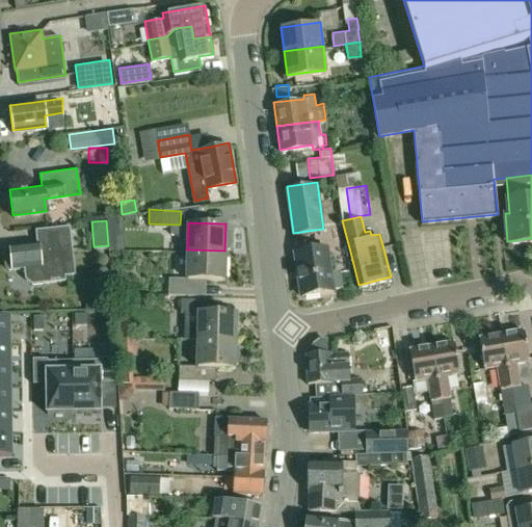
[(10,251),(4,252),(5,267),(24,265),(25,277),(31,282),(65,278),(62,260),(74,260),(70,224),(35,228),(37,241),(9,244),(10,251)]
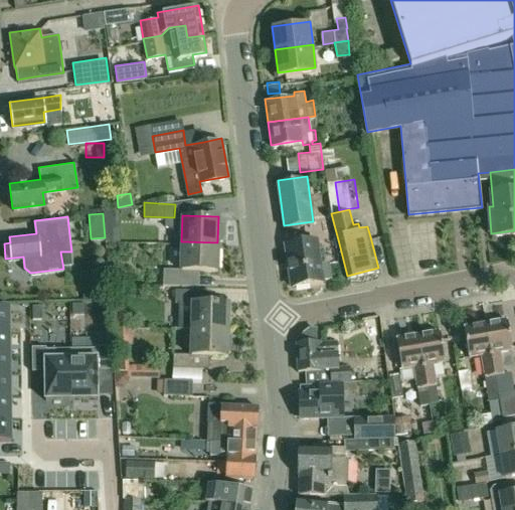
[(75,219),(75,236),(89,235),(89,219),(75,219)]
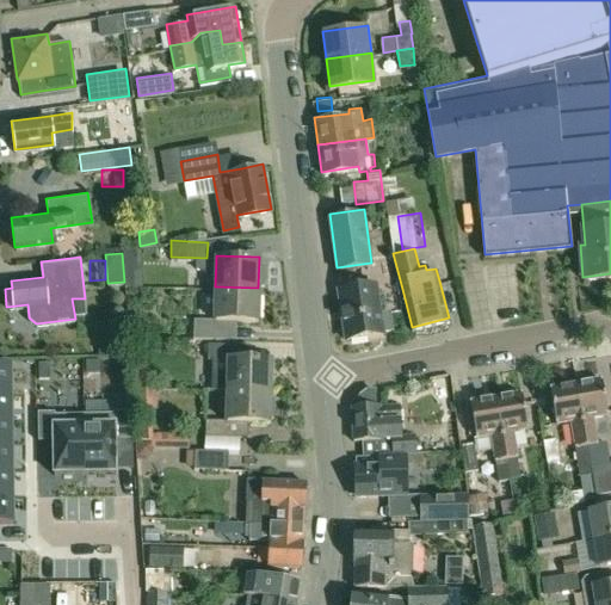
[(382,329),(393,327),(390,307),(378,308),(375,282),(339,286),(346,337),(382,332),(382,329)]
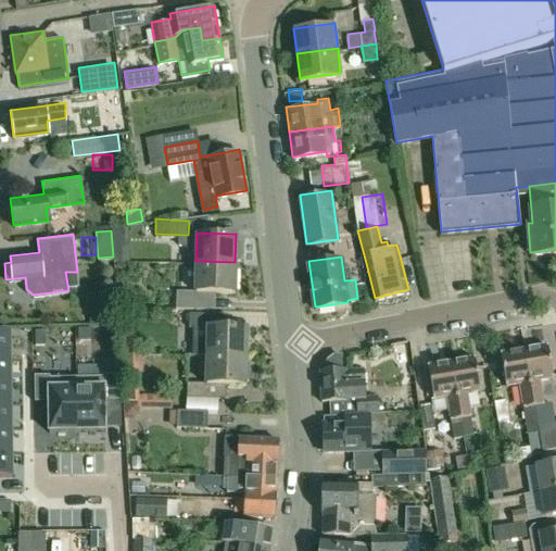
[(458,258),(457,270),(478,271),(479,259),(458,258)]
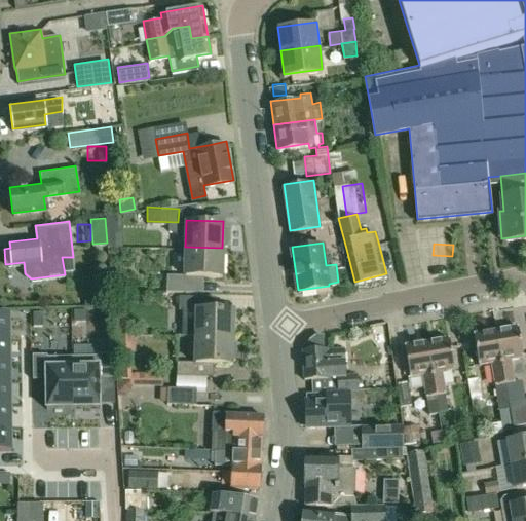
[(221,274),(222,248),(185,247),(184,273),(165,271),(166,289),(202,290),(203,274),(221,274)]
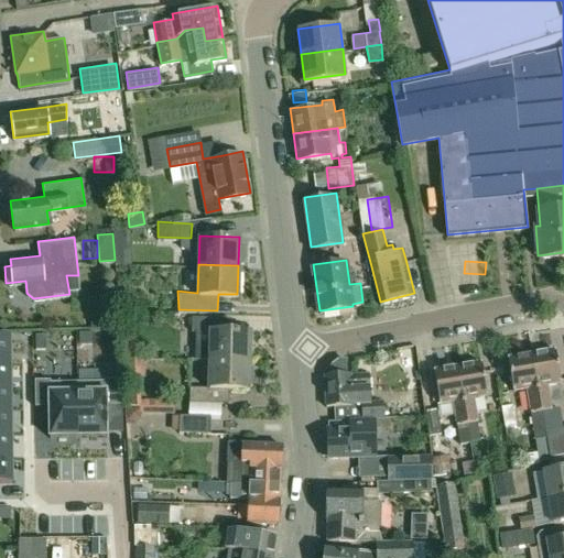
[(97,304),(97,324),(118,323),(117,303),(97,304)]
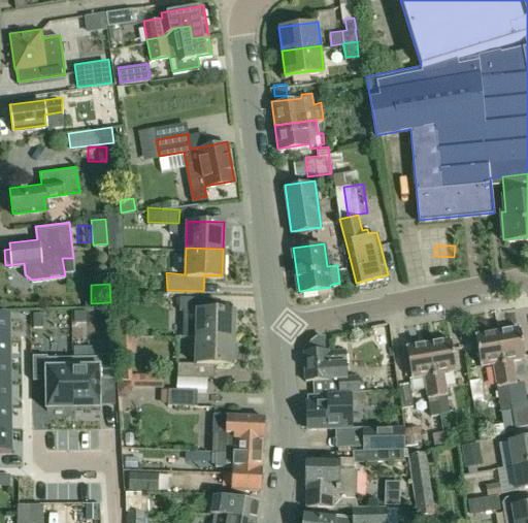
[(196,334),(196,335),(233,336),(234,309),(217,308),(217,296),(179,295),(179,307),(184,308),(183,334),(196,334)]
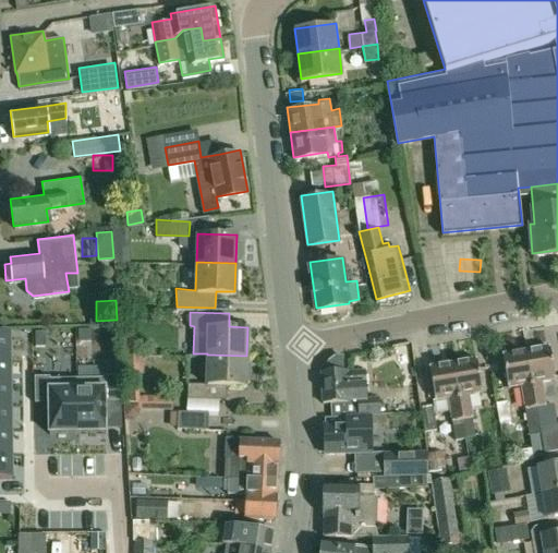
[(46,327),(35,328),(35,344),(46,343),(46,327)]
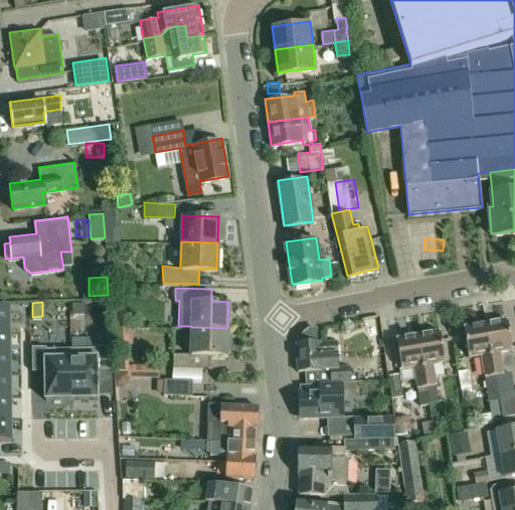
[(0,328),(9,329),(9,306),(0,306),(0,328)]
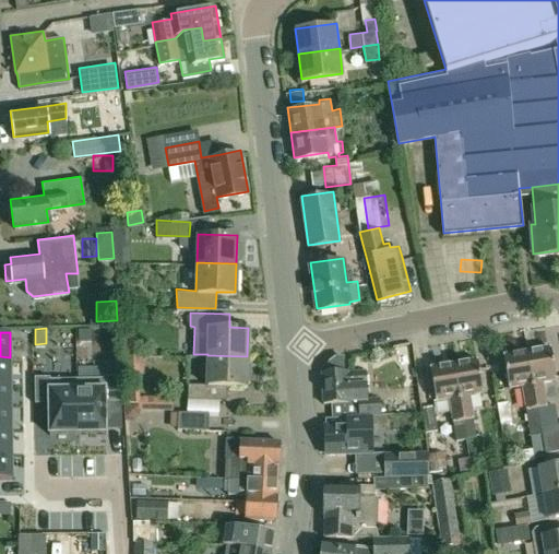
[(549,344),(527,349),(535,405),(547,403),(543,379),(555,377),(549,344)]
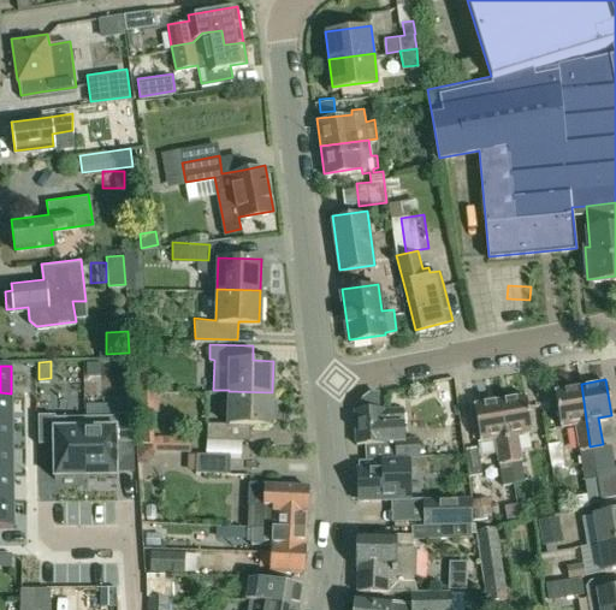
[(552,389),(560,425),(575,422),(579,448),(580,448),(585,478),(596,475),(593,463),(591,448),(590,446),(581,384),(552,389)]
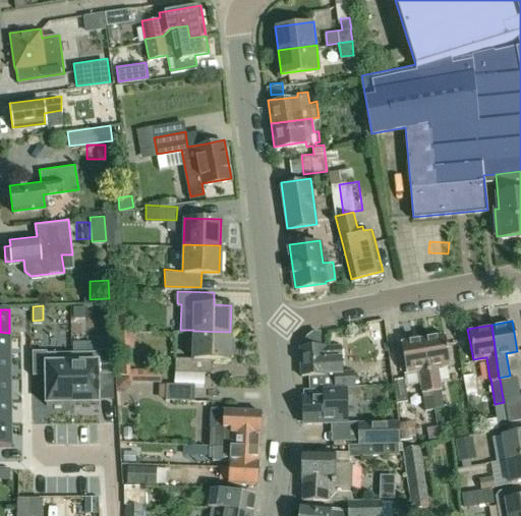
[(308,373),(309,386),(346,386),(353,386),(353,384),(369,383),(369,377),(359,377),(358,368),(341,369),(341,356),(341,343),(325,343),(320,343),(320,330),(312,330),(303,337),(303,344),(299,344),(300,373),(308,373)]
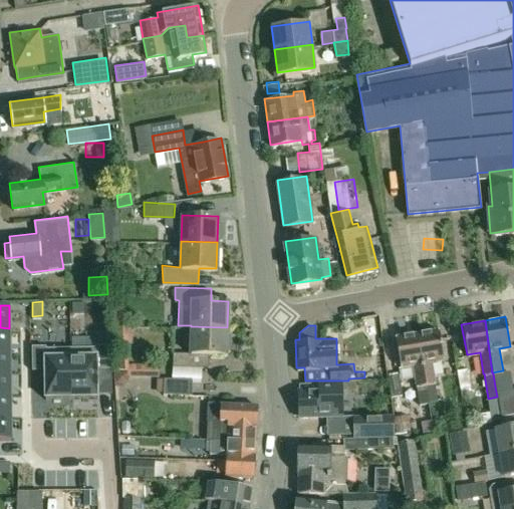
[(171,377),(191,378),(200,378),(200,364),(207,365),(208,352),(226,353),(227,327),(191,326),(190,351),(172,351),(171,377)]
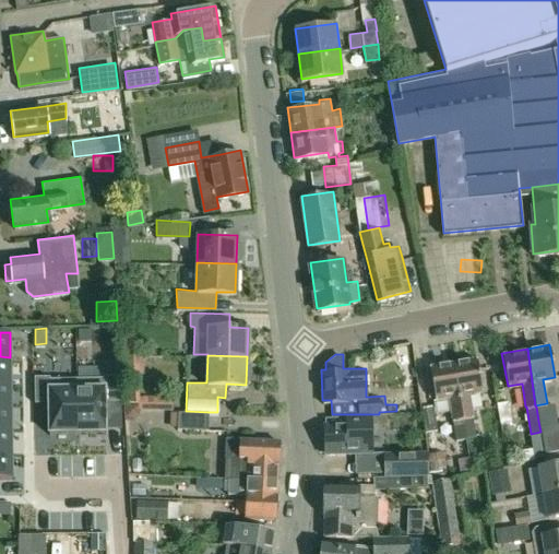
[(0,380),(10,380),(10,357),(0,356),(0,380)]
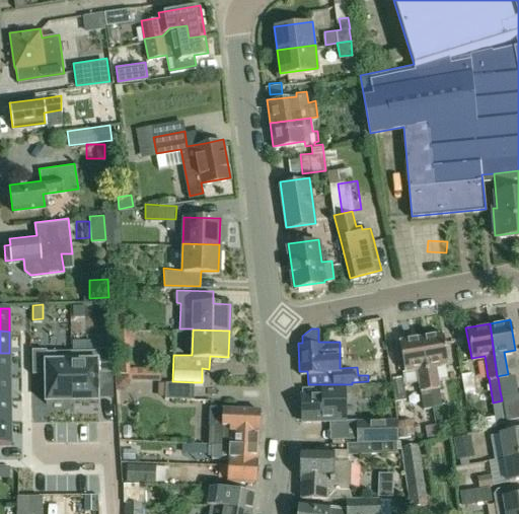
[(442,332),(421,336),(433,404),(442,401),(439,386),(437,364),(448,362),(442,332)]
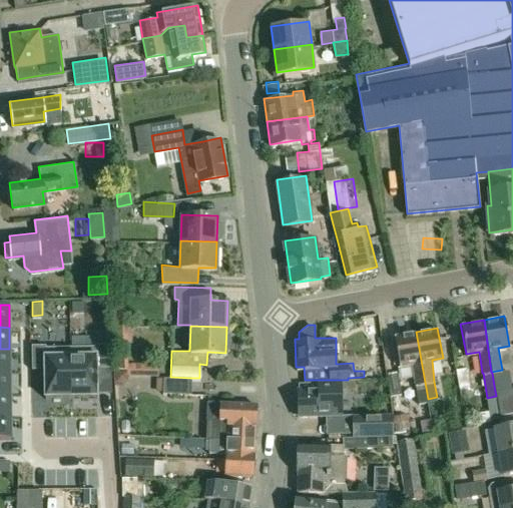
[(419,401),(428,399),(416,332),(394,336),(400,366),(412,364),(416,385),(419,401)]
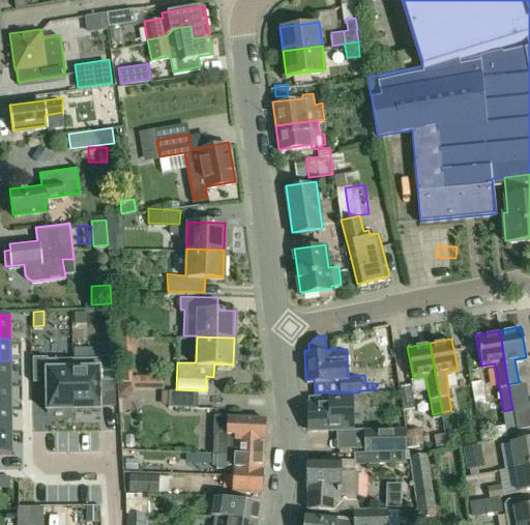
[(72,360),(74,408),(100,407),(100,379),(113,378),(113,353),(97,353),(97,360),(72,360)]
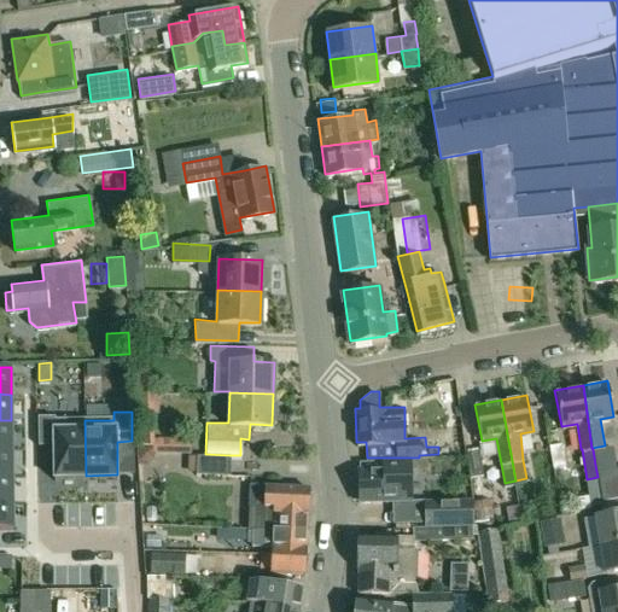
[(53,443),(54,476),(86,476),(85,420),(56,421),(56,413),(38,414),(39,443),(53,443)]
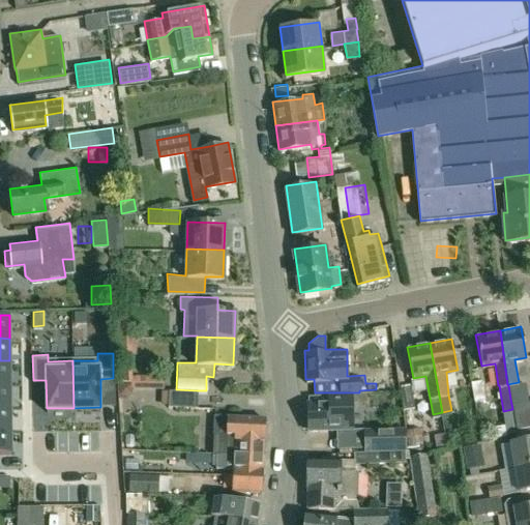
[(0,383),(10,383),(9,360),(0,360),(0,383)]
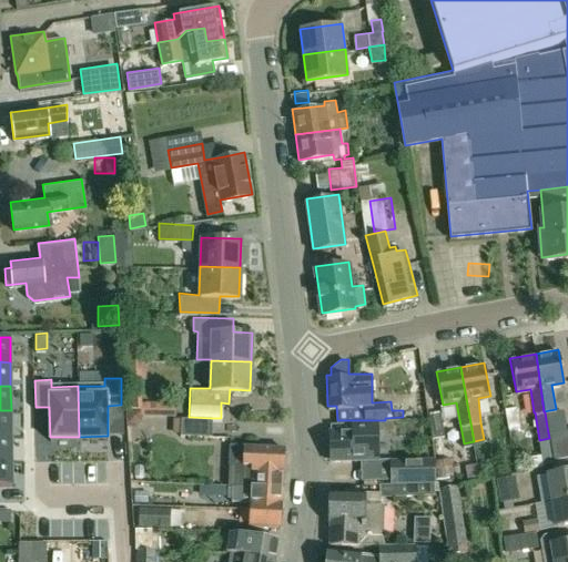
[(134,422),(141,416),(141,407),(127,407),(127,422),(134,422)]
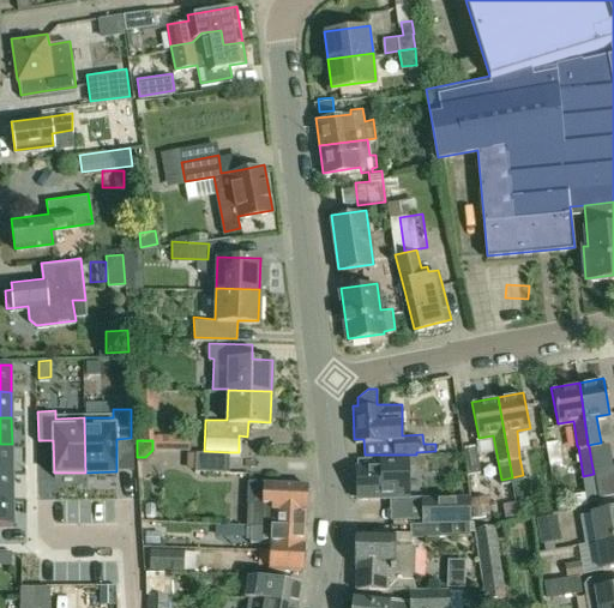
[(0,469),(12,469),(12,444),(0,444),(0,469)]
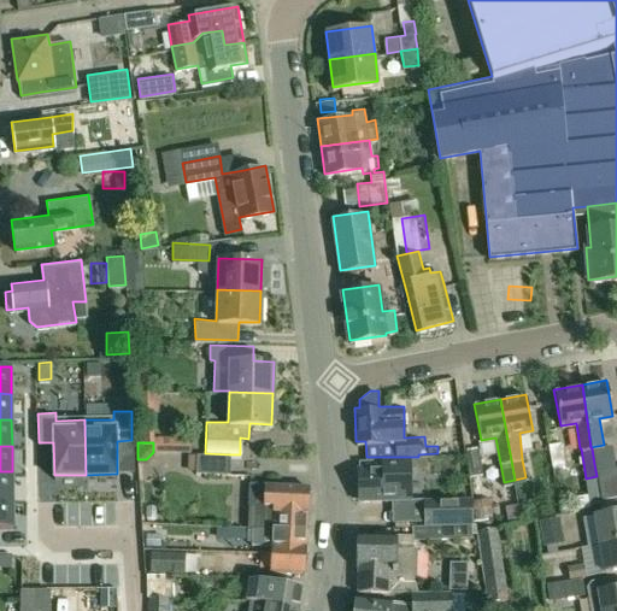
[(469,474),(482,471),(479,446),(465,448),(469,474)]
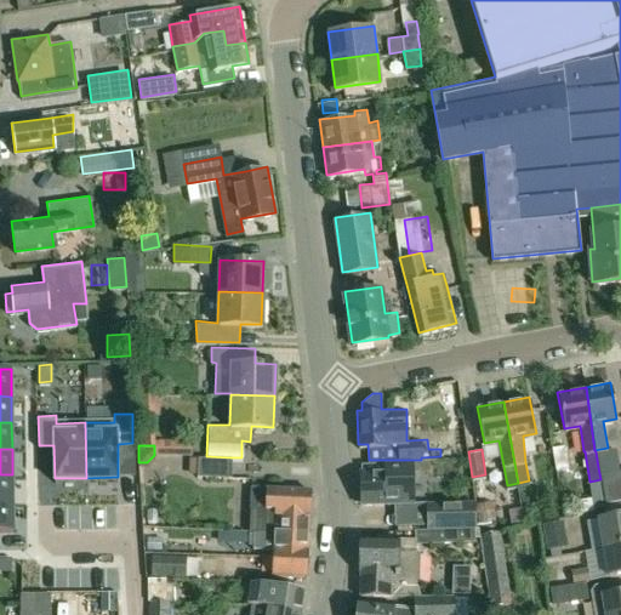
[(608,450),(596,451),(598,467),(610,465),(608,450)]
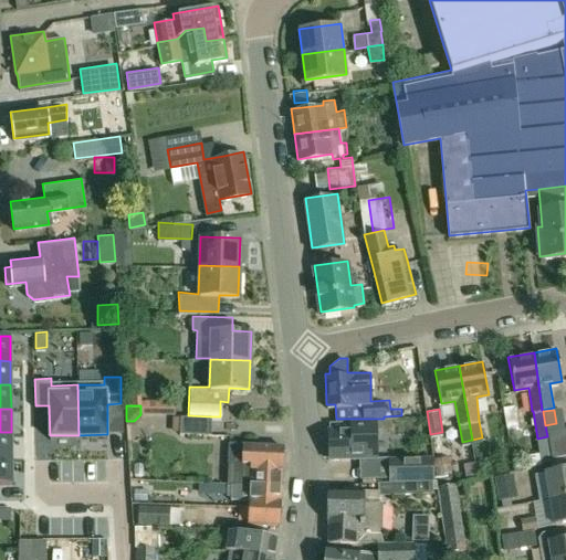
[(210,416),(188,415),(179,415),(178,433),(209,434),(210,416)]
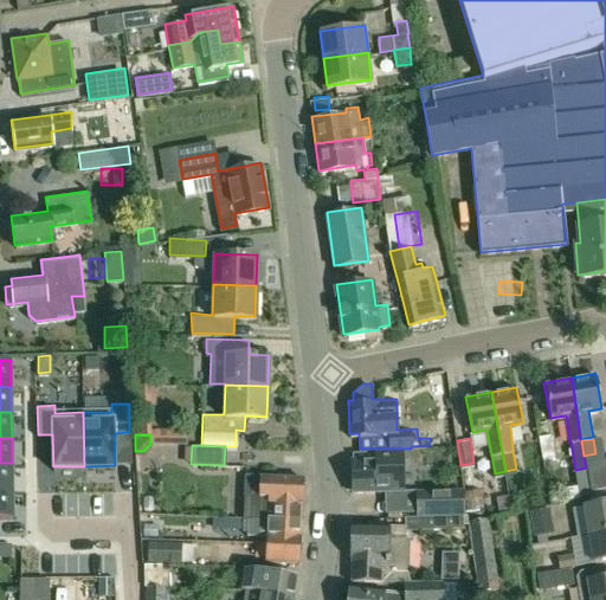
[(246,449),(247,464),(272,460),(270,445),(246,449)]
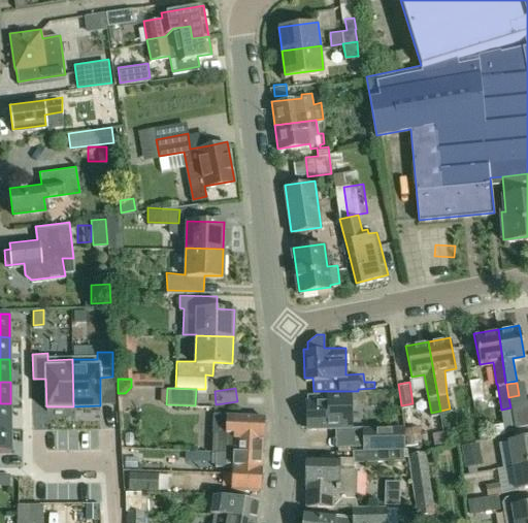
[(351,398),(351,391),(314,391),(314,398),(305,398),(306,427),(338,426),(351,426),(351,398)]
